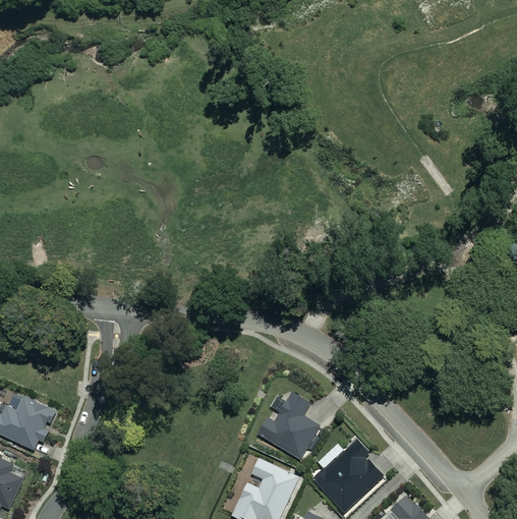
[(307,402),(290,392),(273,420),(267,417),(256,433),(297,458),(318,424),(300,414),(307,402)]
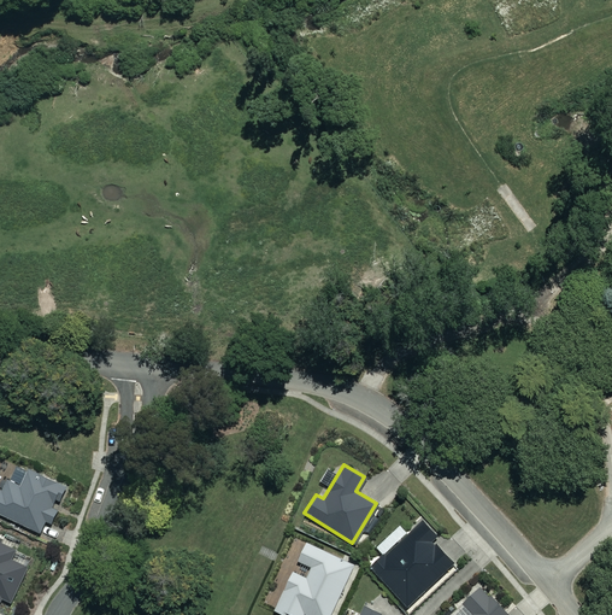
[(0,519),(39,536),(45,523),(49,526),(57,509),(53,508),(64,485),(27,469),(19,486),(4,479),(0,487),(0,519)]
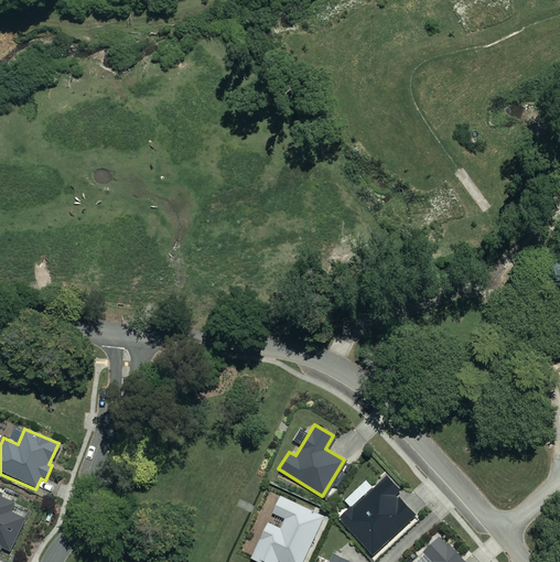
[(397,489),(386,476),(337,520),(368,554),(413,515),(394,493),(397,489)]
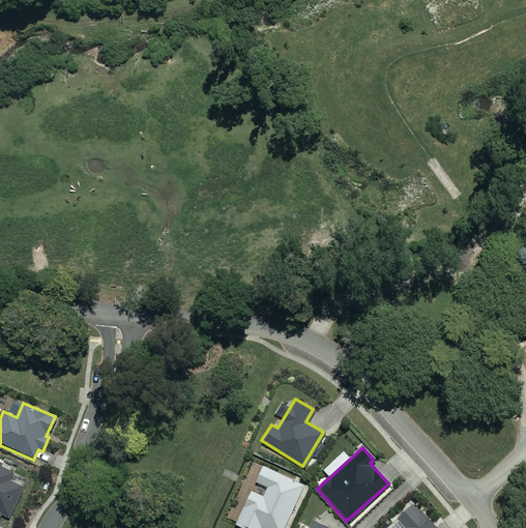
[(13,469),(0,463),(0,516),(1,514),(8,517),(22,486),(8,480),(13,469)]
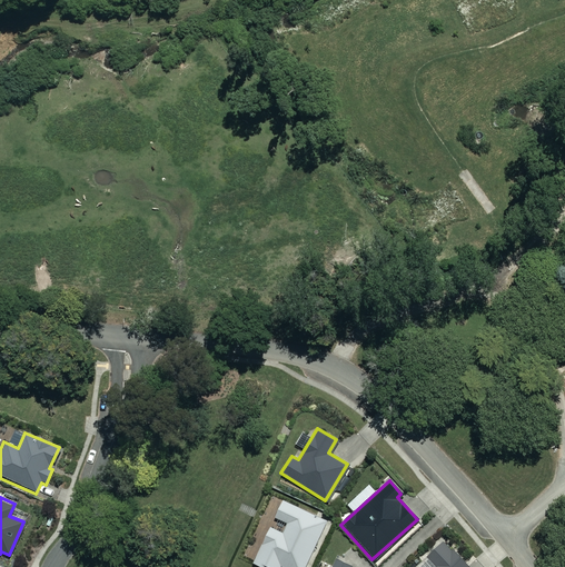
[(303,566),(326,520),(283,499),(275,517),(287,523),(281,533),(269,526),(253,561),(263,566),(277,566),(279,565),(284,566),(303,566)]
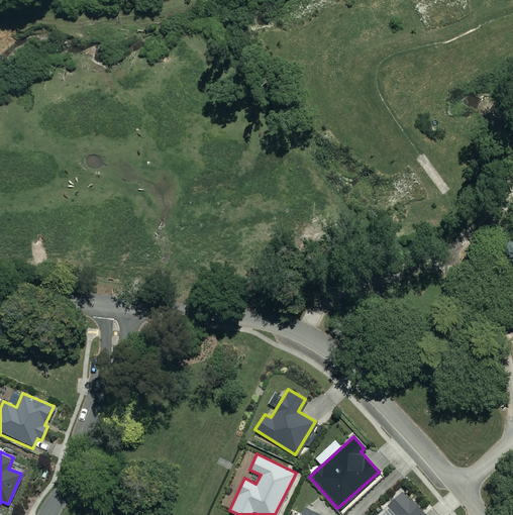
[(421,514),(423,513),(402,491),(388,504),(397,513),(394,514),(421,514)]
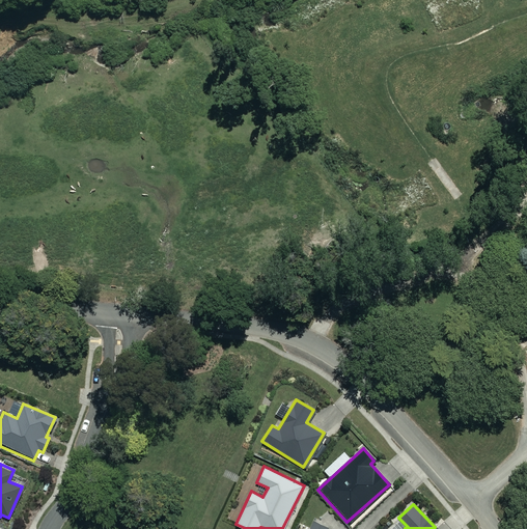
All buildings are outlined.
